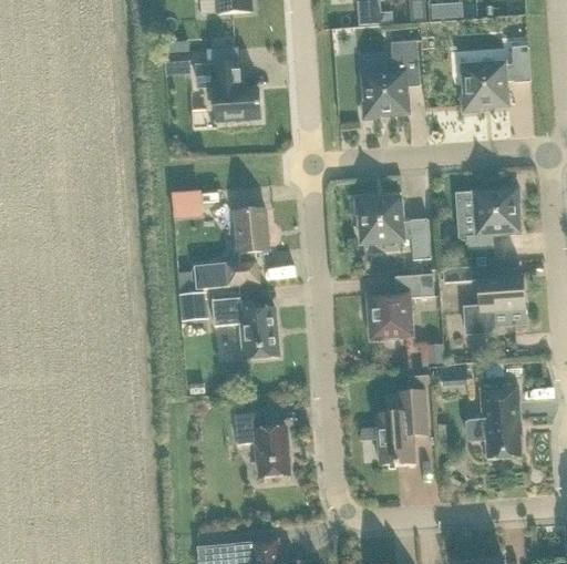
[(215,0),(216,14),(253,12),(250,0),(215,0)]
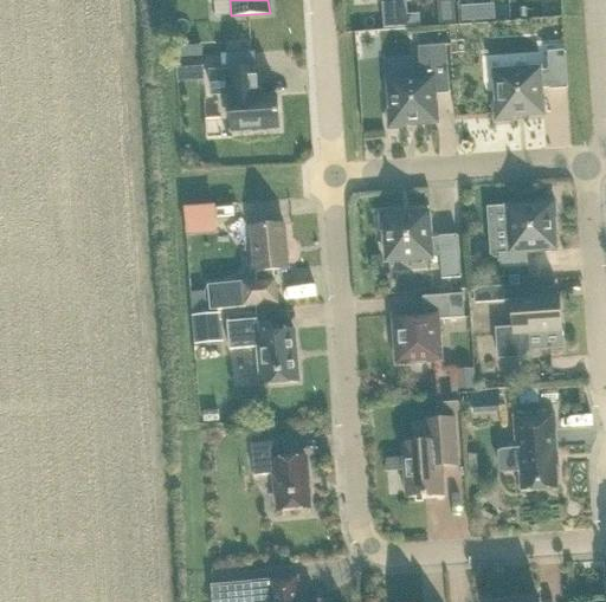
[(462,19),(476,18),(475,2),(461,4),(462,19)]
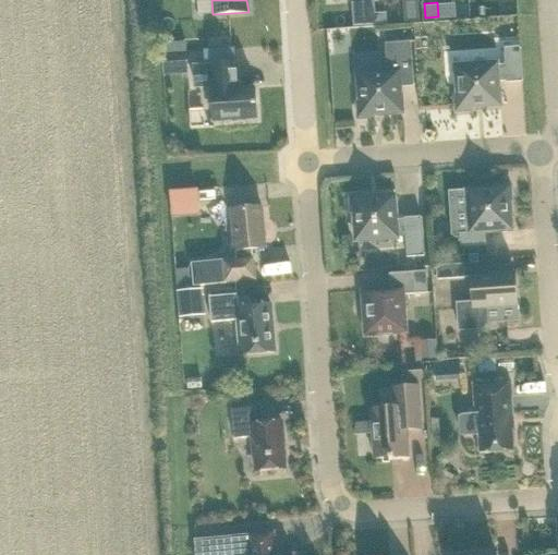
[(386,22),(385,11),(374,12),(375,23),(386,22)]
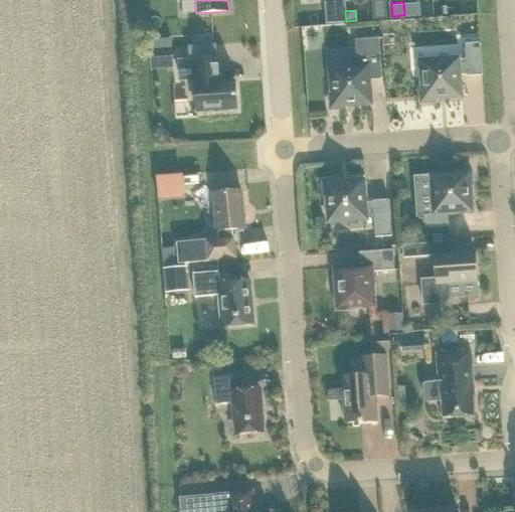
[(345,11),(335,11),(336,22),(346,21),(345,11)]
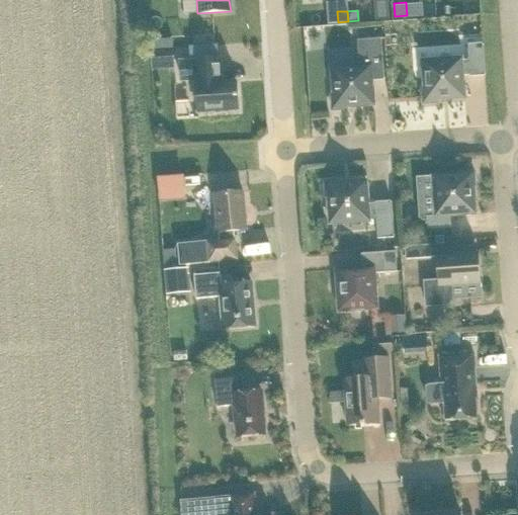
[(171,36),(161,37),(162,48),(172,47),(171,36)]
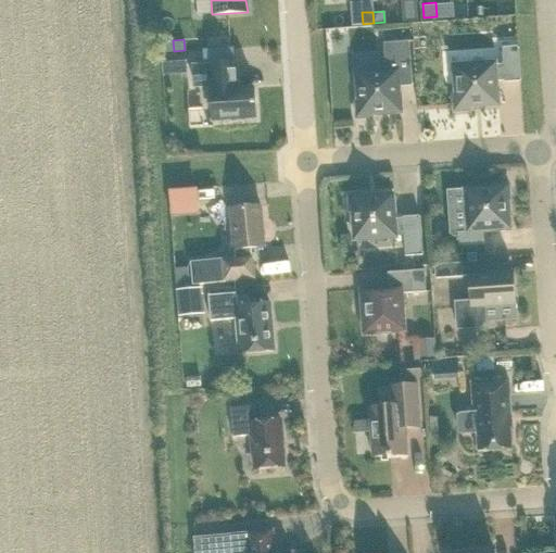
[(399,85),(412,84),(408,39),(383,41),(384,68),(355,71),(357,99),(354,100),(355,116),(373,115),(371,112),(401,110),(399,85)]
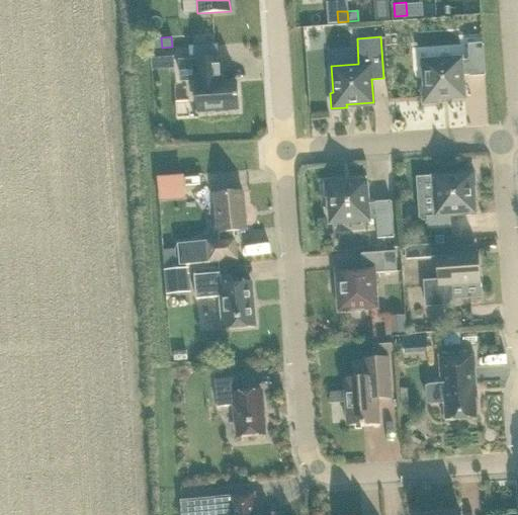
[(437,98),(464,96),(462,74),(469,73),(469,74),(485,73),(482,40),(467,41),(468,56),(422,60),(424,86),(421,86),(422,101),(437,100),(437,98)]
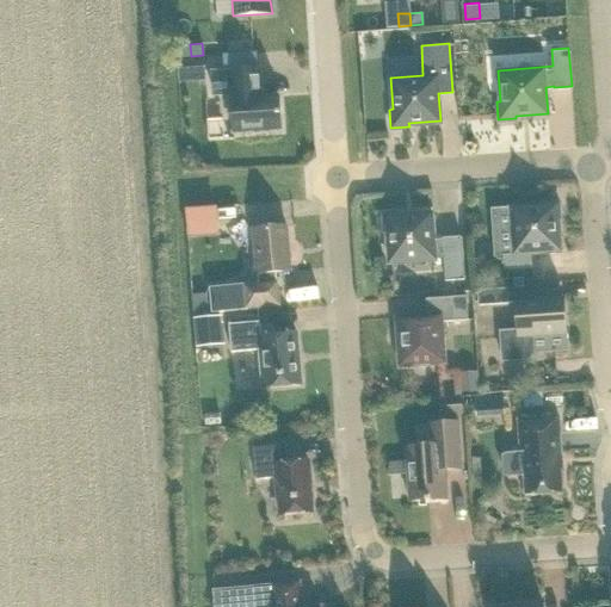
[(204,59),(177,60),(178,67),(192,66),(192,80),(205,79),(204,59)]
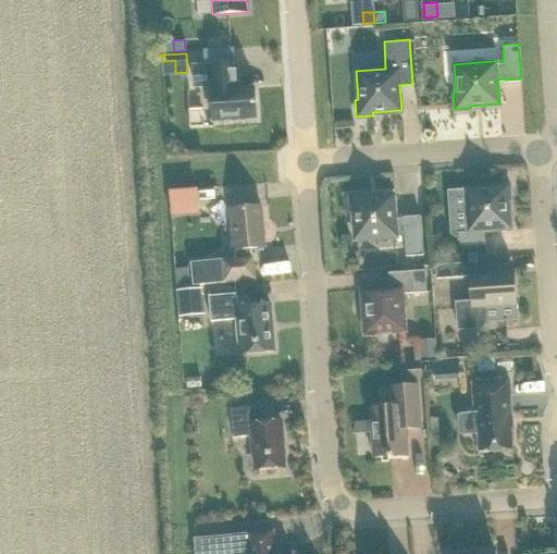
[(211,121),(257,118),(255,85),(238,86),(236,60),(190,63),(193,87),(209,86),(211,121)]
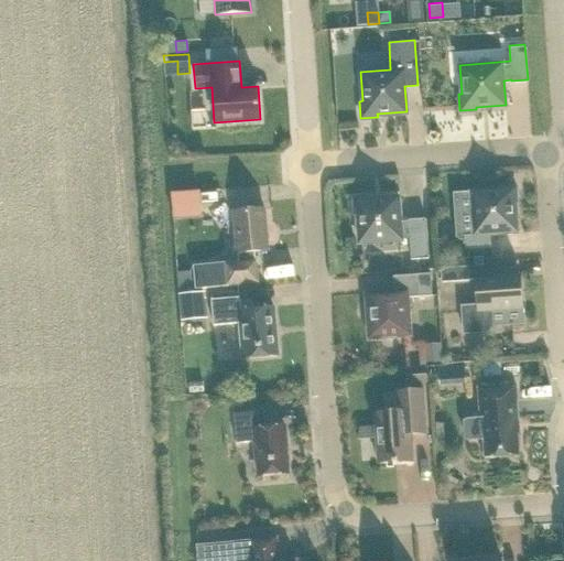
[(489,233),(517,230),(514,202),(517,201),(516,184),(499,185),(499,189),(470,190),(474,233),(463,234),(464,247),(490,246),(489,233)]
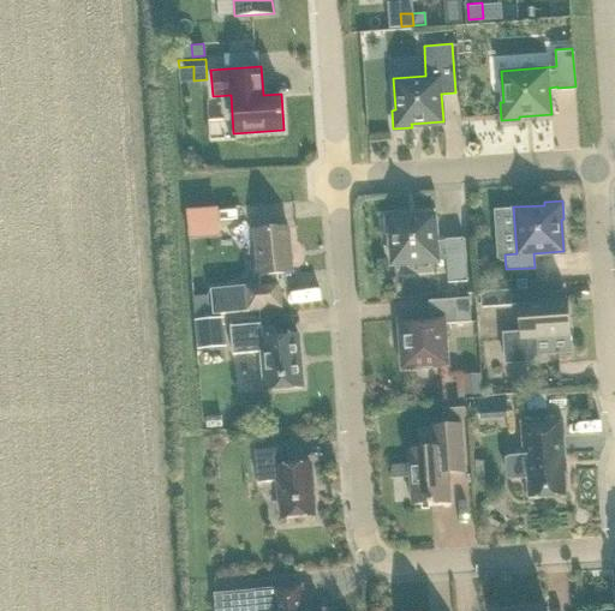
[(190,209),(191,237),(222,235),(221,207),(190,209)]
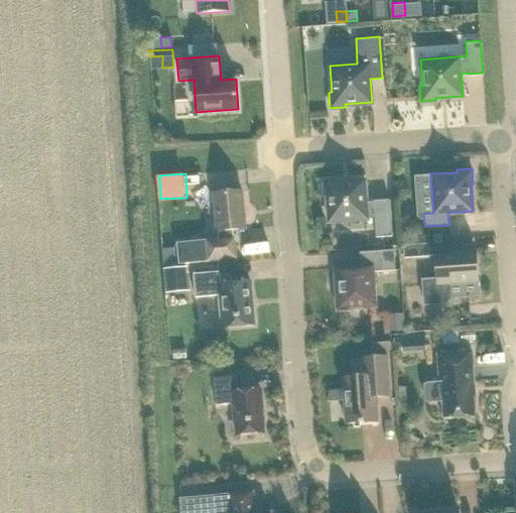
[(326,195),(328,221),(367,218),(367,217),(374,216),(375,235),(391,234),(389,198),(373,200),(373,201),(366,202),(364,178),(338,180),(338,178),(323,179),(324,195),(326,195)]
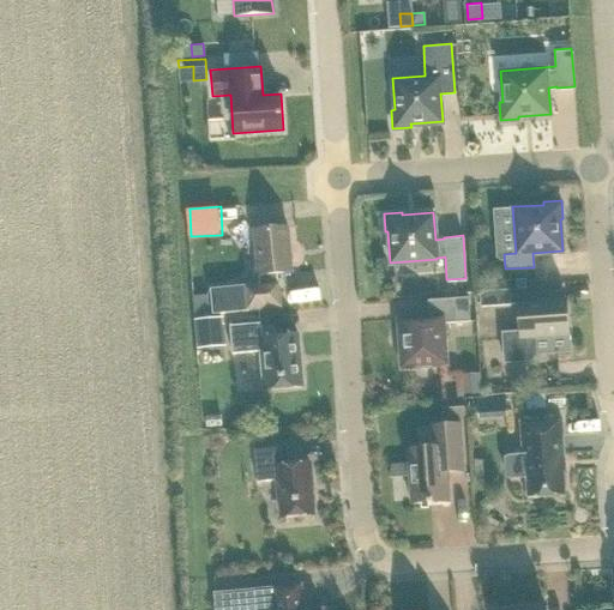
[(247,307),(281,305),(278,282),(277,282),(276,271),(292,270),(287,224),(253,228),(258,272),(259,283),(245,284),(247,307)]
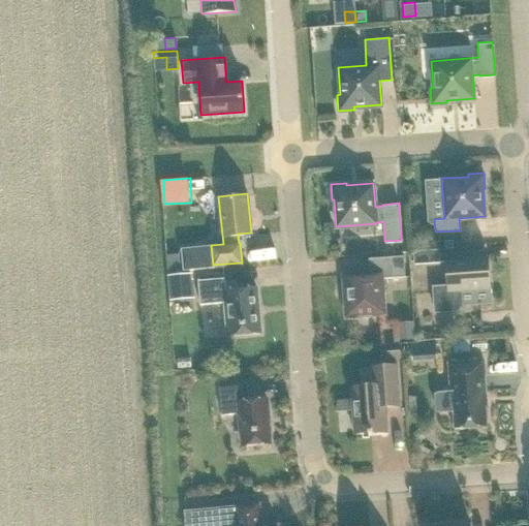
[(413,250),(413,263),(439,260),(438,248),(413,250)]
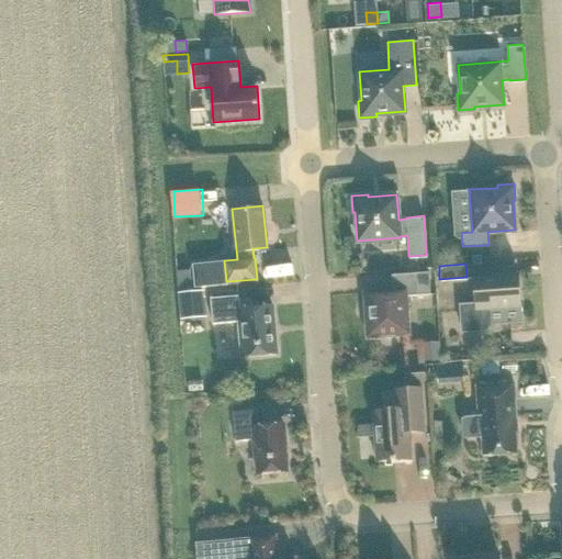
[(192,290),(190,268),(176,269),(177,291),(192,290)]
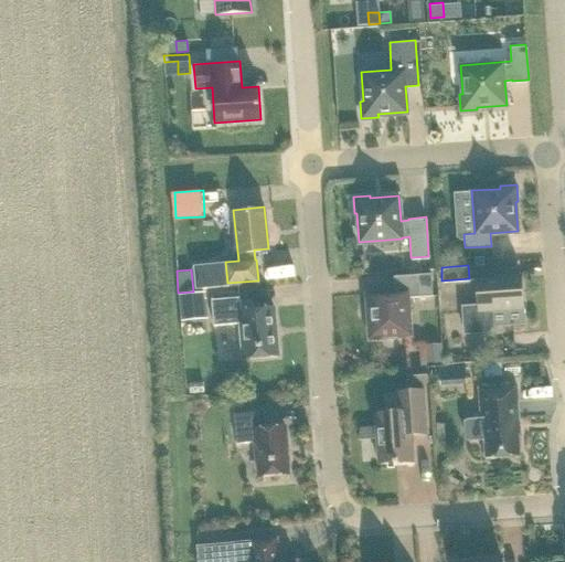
[(407,296),(420,295),(433,294),(432,272),(393,275),(394,290),(365,292),(369,337),(411,333),(407,296)]
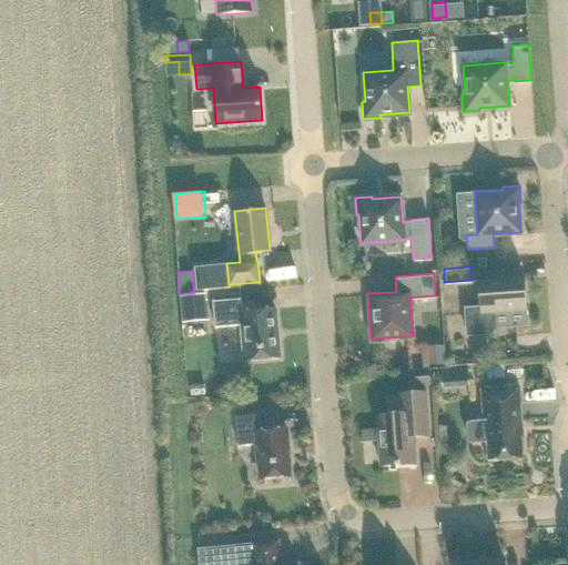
[(480,305),(465,306),(465,313),(466,333),(489,332),(495,326),(495,325),(494,311),(525,309),(523,276),(478,280),(480,305)]
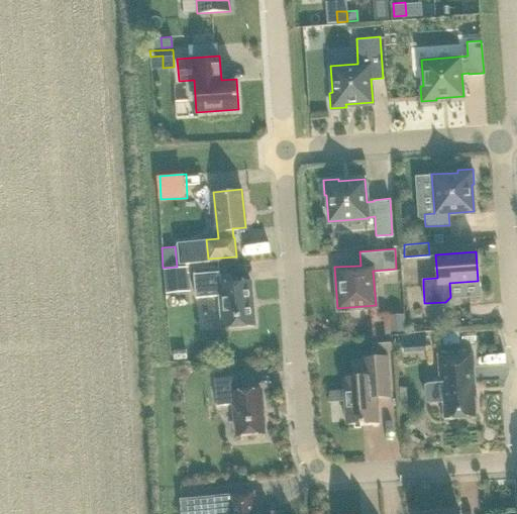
[(188,272),(187,272),(187,266),(163,268),(166,292),(190,290),(188,272)]
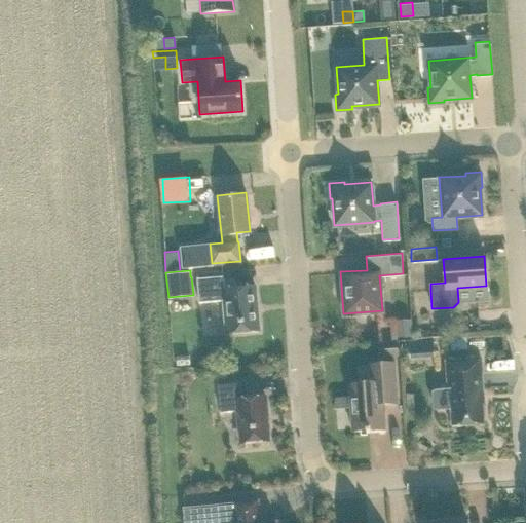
[(226,332),(259,329),(255,285),(224,287),(223,274),(196,277),(198,301),(223,299),(226,332)]
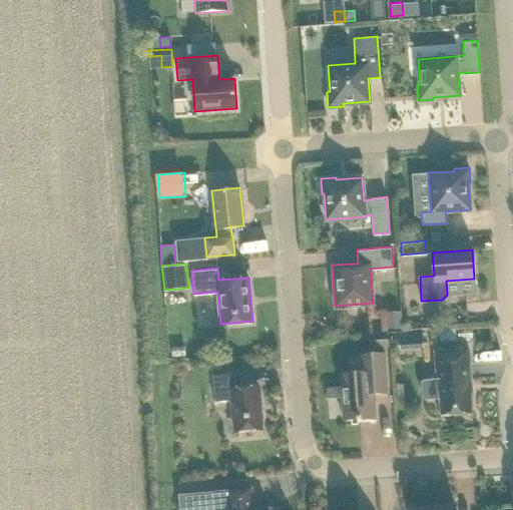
[(475,292),(474,279),(446,281),(447,294),(475,292)]
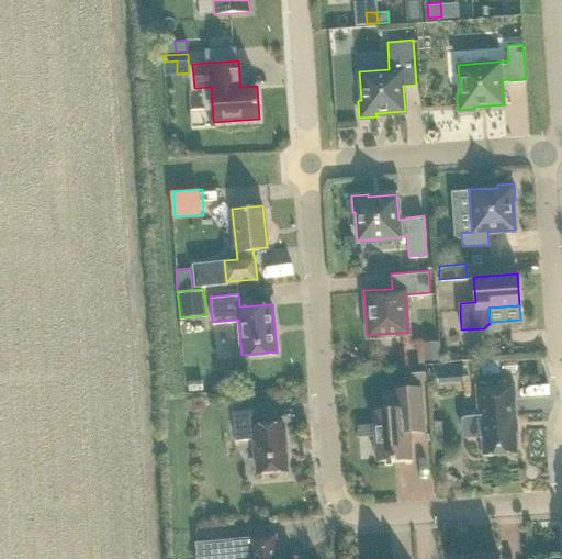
[(440,359),(439,341),(423,341),(424,359),(440,359)]
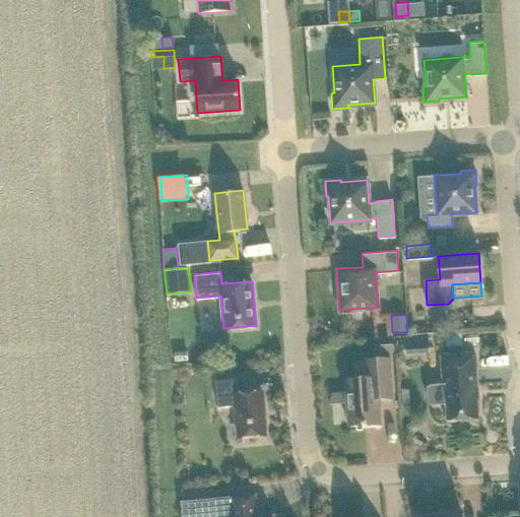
[(431,351),(430,332),(407,334),(408,352),(431,351)]
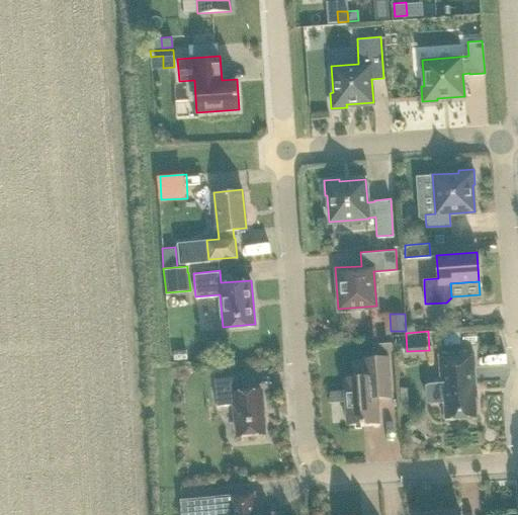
[(444,344),(459,343),(458,332),(443,333),(444,344)]
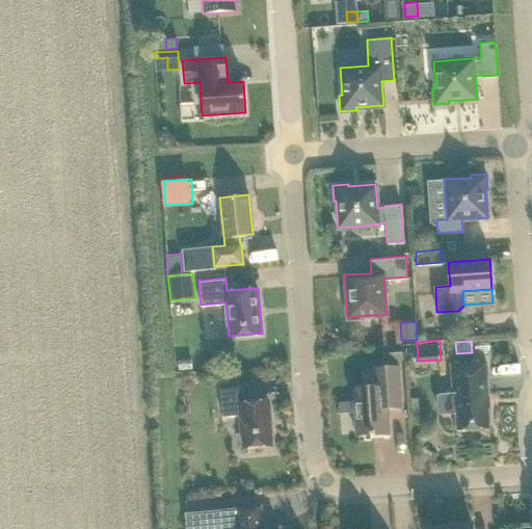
[(402,360),(401,343),(381,345),(382,361),(402,360)]
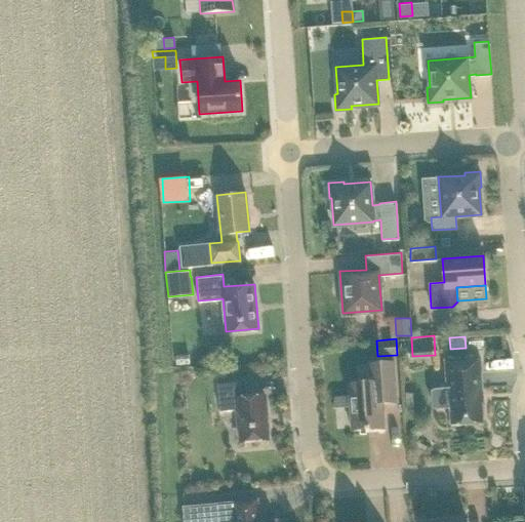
[(480,392),(482,392),(479,356),(444,359),(446,388),(435,388),(431,391),(432,407),(436,408),(448,407),(449,407),(450,424),(482,422),(480,392)]
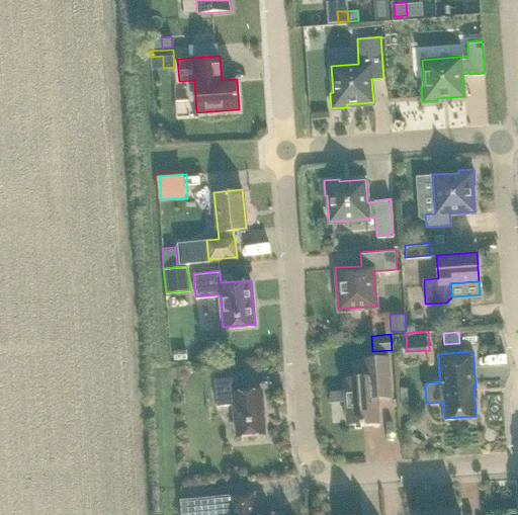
[(377,397),(392,396),(389,356),(362,358),(364,376),(343,378),(346,423),(360,422),(360,424),(379,423),(377,397)]
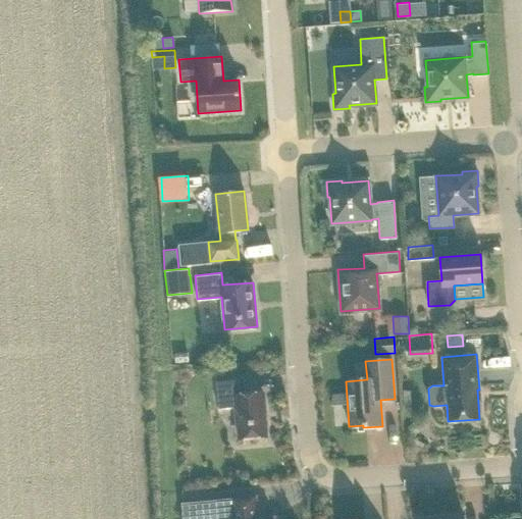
[(267,435),(263,392),(246,393),(244,377),(216,379),(218,408),(236,406),(239,438),(267,435)]
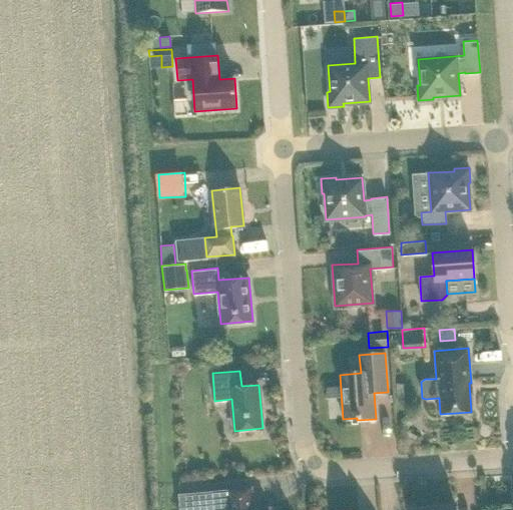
[(253,509),(251,487),(178,493),(179,509),(253,509)]
